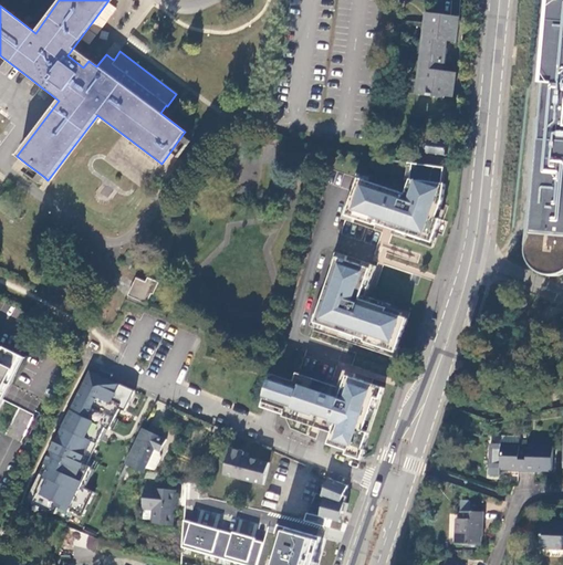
[(541,0),(534,82),(542,83),(529,237),(528,240),(527,242),(527,244),(525,248),(525,251),(525,254),(528,260),(531,265),(534,269),(538,271),(540,272),(545,274),(548,274),(551,274),(554,274),(559,273),(562,272),(562,271),(562,0),(541,0)]
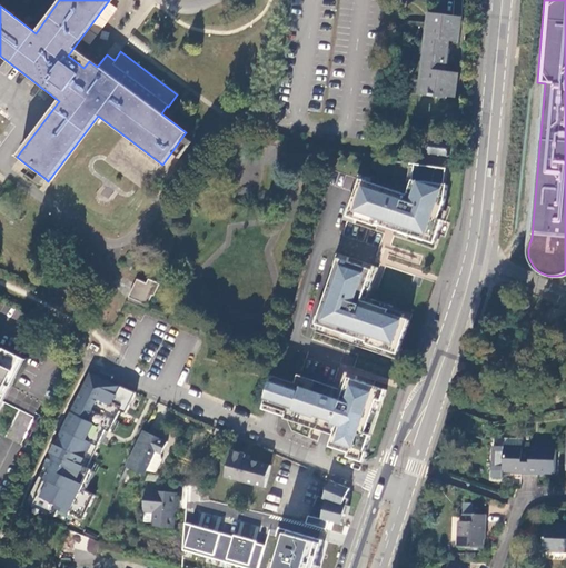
[(457,17),(428,12),(417,93),(444,97),(444,96),(452,97),(455,71),(440,70),(442,63),(444,63),(446,41),(454,42),(457,17)]
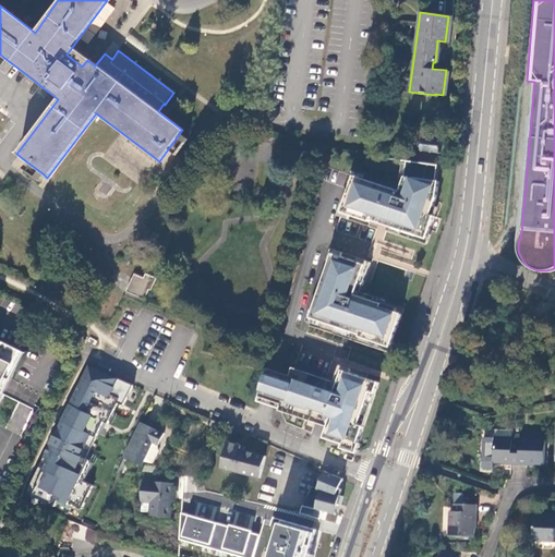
[(105,53),(110,58),(120,46),(112,40),(103,52),(105,53)]
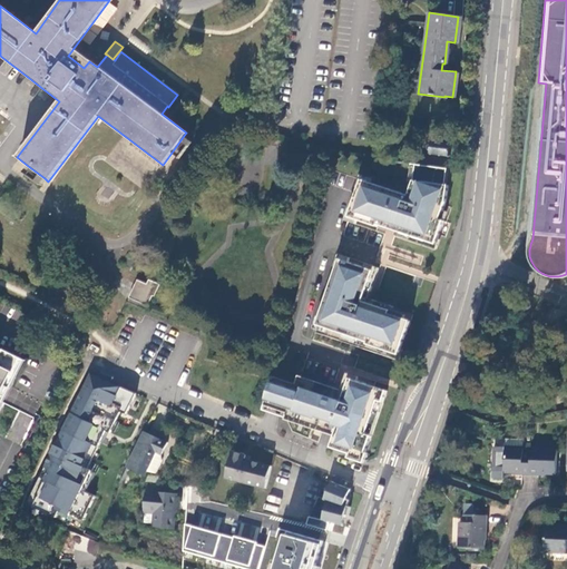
[(189,141),(183,137),(172,153),(178,157),(189,141)]
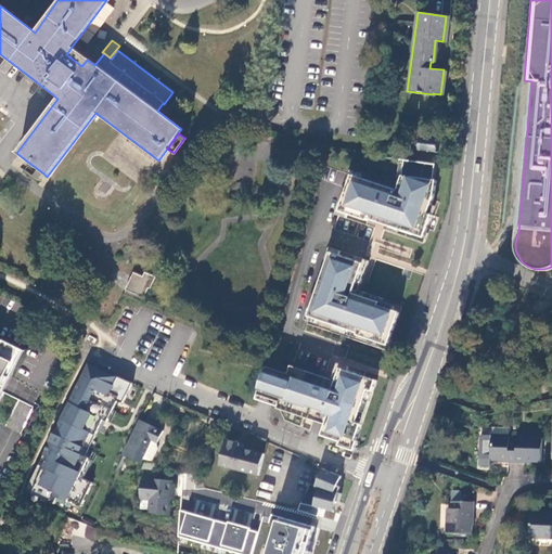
[(434,153),(435,153),(435,152),(436,152),(436,150),(435,150),(436,142),(438,142),(438,141),(436,140),(436,139),(435,139),(435,140),(427,139),(428,138),(426,138),(426,139),(420,138),(420,137),(419,137),(419,138),(416,138),(416,139),(418,139),(418,141),(416,141),(415,141),(414,142),(414,143),(414,144),(415,145),(416,145),(416,147),(415,147),(415,149),(416,149),(416,151),(418,151),(418,149),(425,150),(425,152),(426,152),(426,150),(434,151),(434,153)]
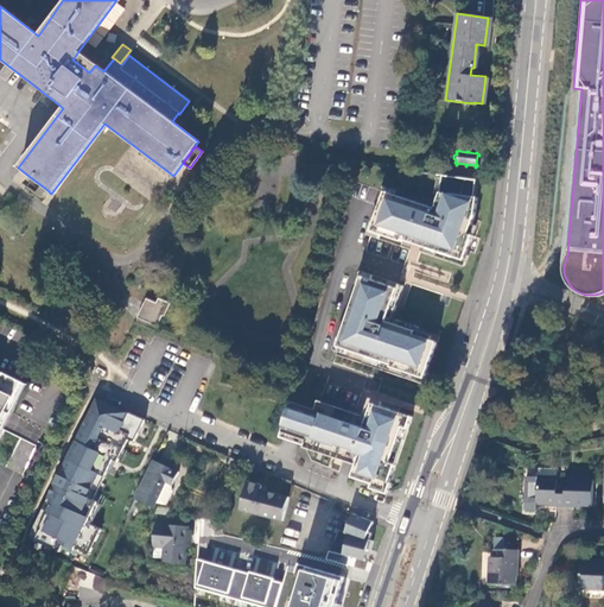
[(468,233),(474,214),(476,196),(474,196),(475,179),(440,175),(438,191),(432,207),(382,190),(369,229),(420,247),(420,245),(463,259),(471,234),(468,233)]
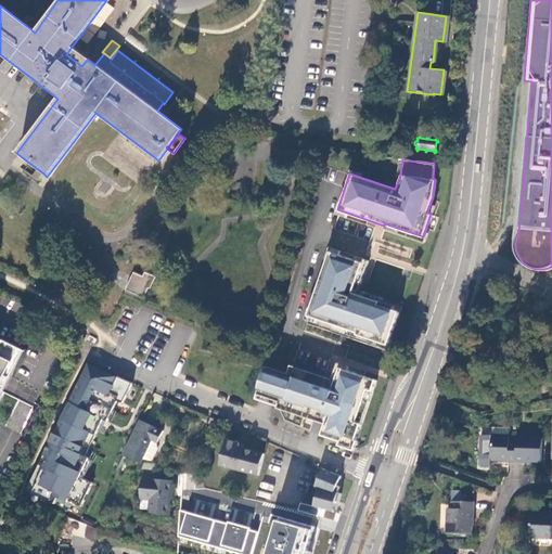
[(43,174),(27,162),(23,169),(38,181),(43,174)]
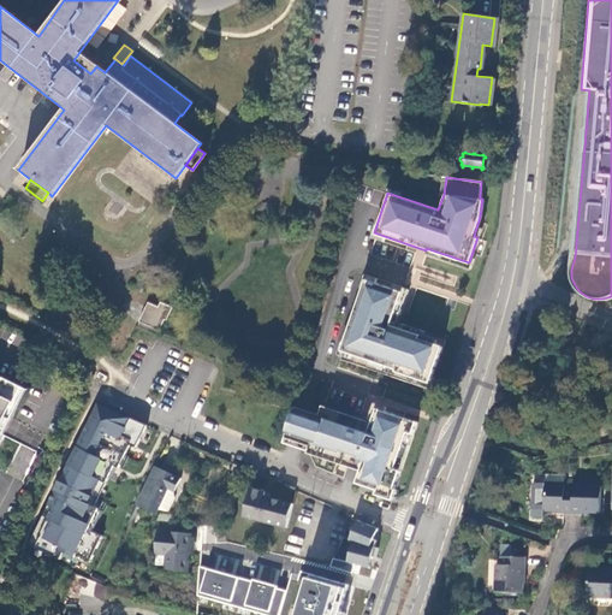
[(364,279),(340,349),(396,368),(394,371),(429,383),(441,346),(419,338),(420,335),(390,324),(402,291),(364,279)]
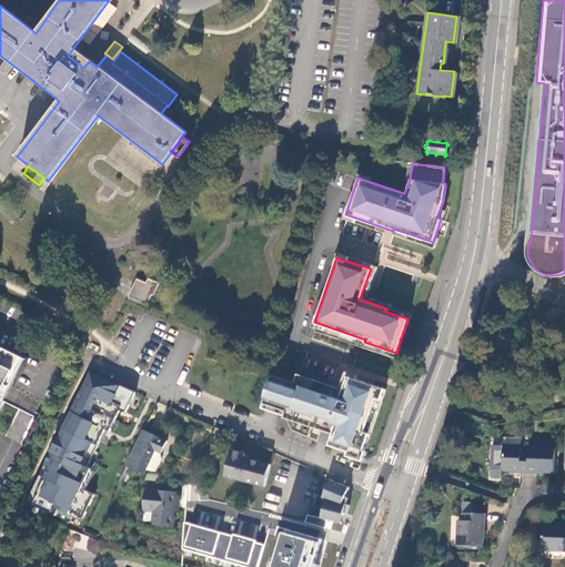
[(133,279),(124,296),(143,304),(149,294),(150,295),(155,283),(144,277),(142,282),(133,279)]
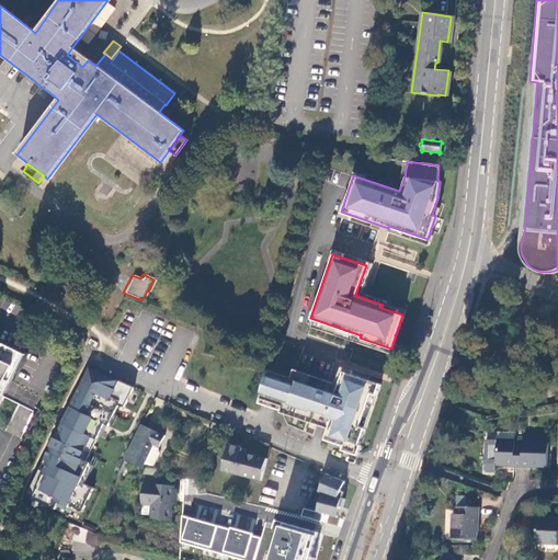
[(0,381),(15,351),(0,343),(0,381)]
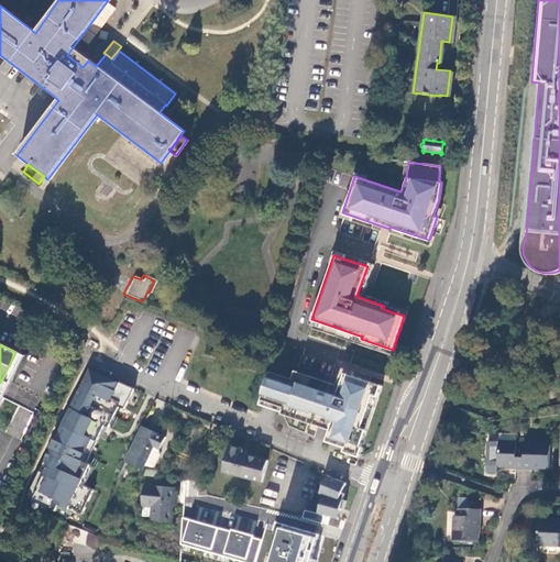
[(87,367),(25,497),(54,510),(56,504),(67,508),(88,464),(84,462),(102,425),(107,427),(117,406),(122,408),(132,388),(87,367)]
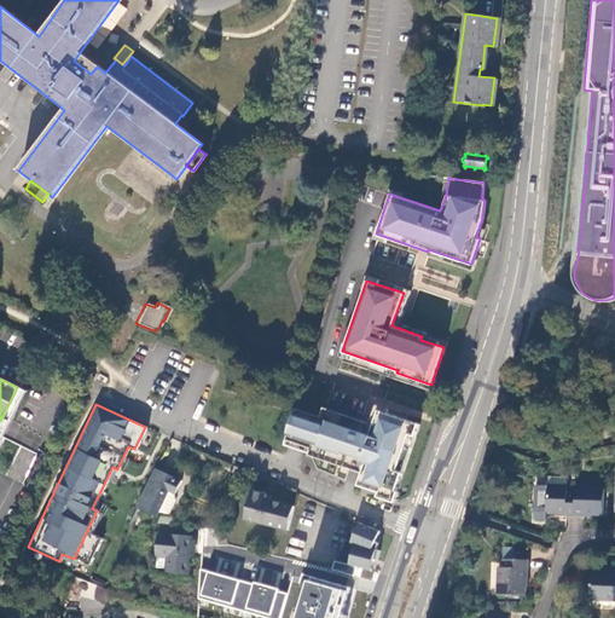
[(295,408),(285,439),(295,443),(309,448),(308,450),(353,466),(363,468),(357,485),(378,492),(377,495),(392,500),(401,473),(395,471),(408,435),(413,437),(418,423),(377,410),(371,428),(321,413),(320,416),(306,411),(295,408)]
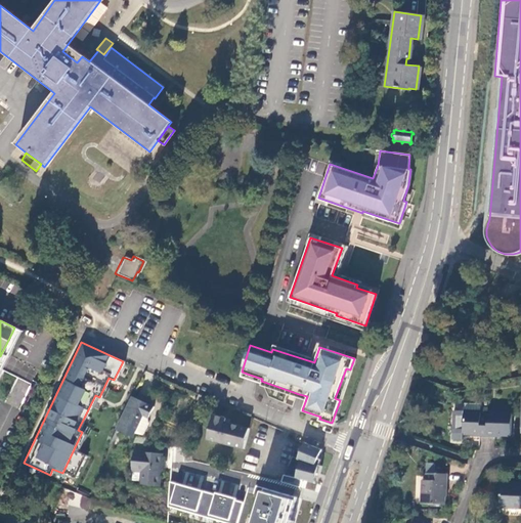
[(5,397),(18,403),(28,382),(14,376),(5,397)]
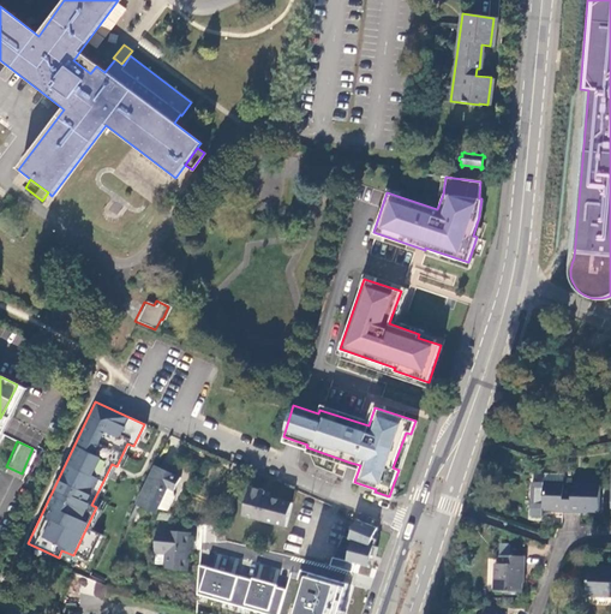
[(240,475),(243,468),(231,462),(227,469),(240,475)]
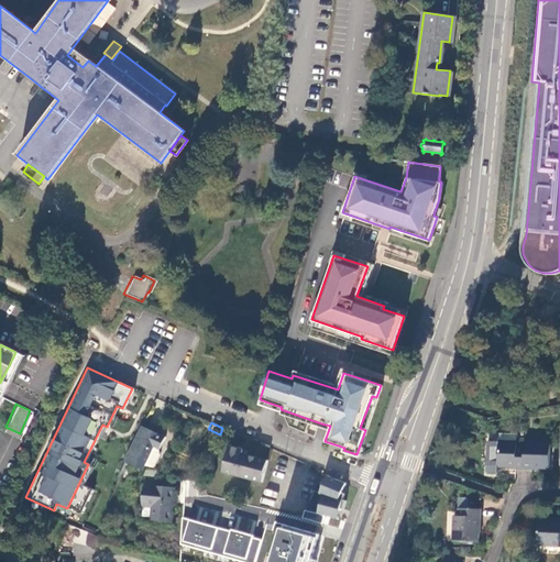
[(163,437),(140,426),(123,460),(132,463),(140,467),(142,467),(144,463),(153,444),(157,448),(163,437)]
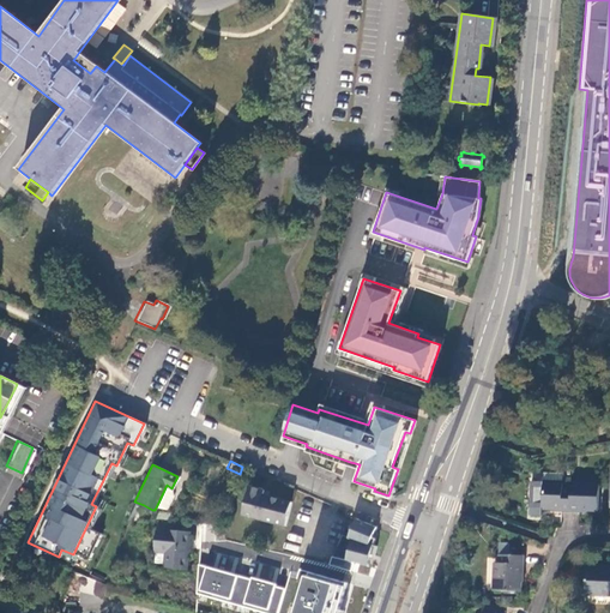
[(561,481),(561,475),(561,472),(542,470),(542,480),(561,481)]
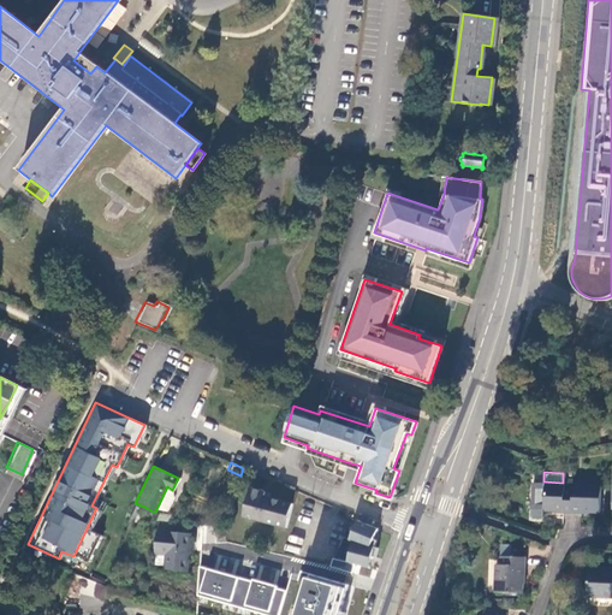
[(570,483),(570,478),(563,477),(563,483),(544,482),(532,482),(530,514),(542,514),(542,508),(562,508),(560,510),(569,512),(570,483)]
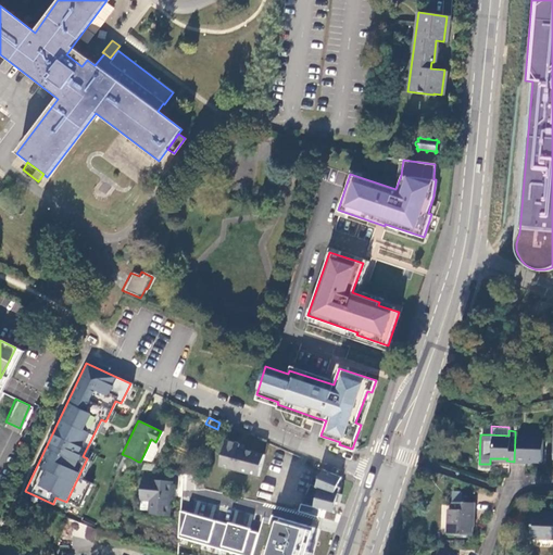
[(540,437),(515,436),(514,462),(523,462),(523,459),(540,461),(540,437)]
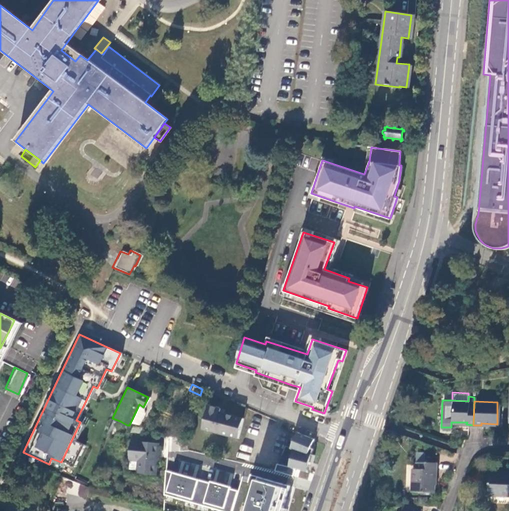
[(139,404),(131,421),(136,424),(138,423),(144,412),(143,410),(144,407),(143,407),(139,404)]
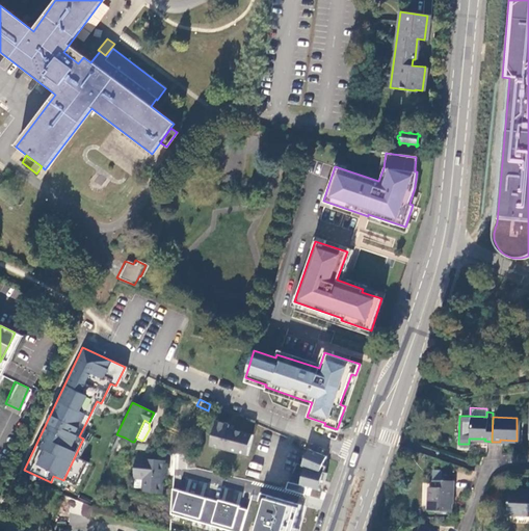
[(208,445),(245,454),(250,434),(231,429),(232,425),(214,420),(208,445)]
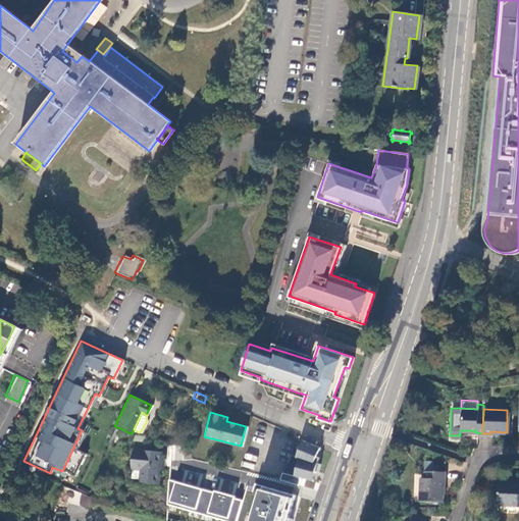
[(122,429),(114,426),(107,440),(109,441),(116,441),(122,429)]
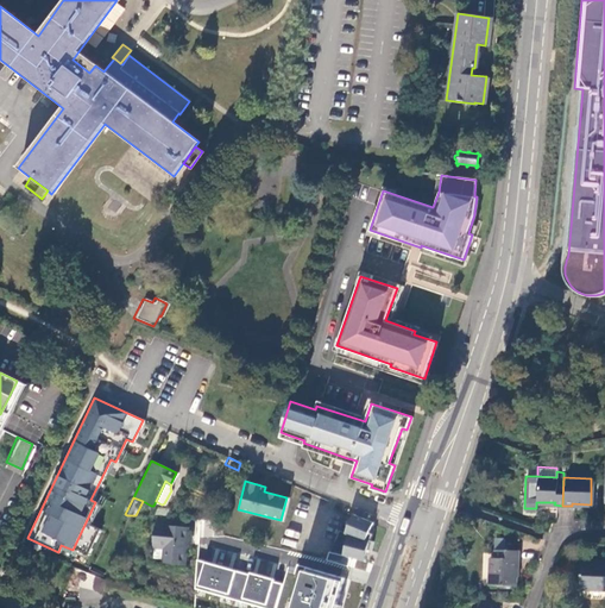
[(168,507),(153,506),(151,506),(151,515),(155,515),(166,516),(168,507)]
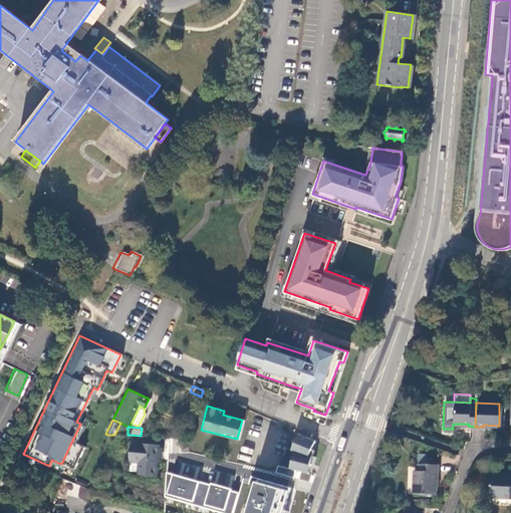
[(289,469),(306,473),(308,463),(312,464),(313,455),(311,455),(313,450),(310,448),(314,440),(297,433),(290,449),(293,450),(289,469)]
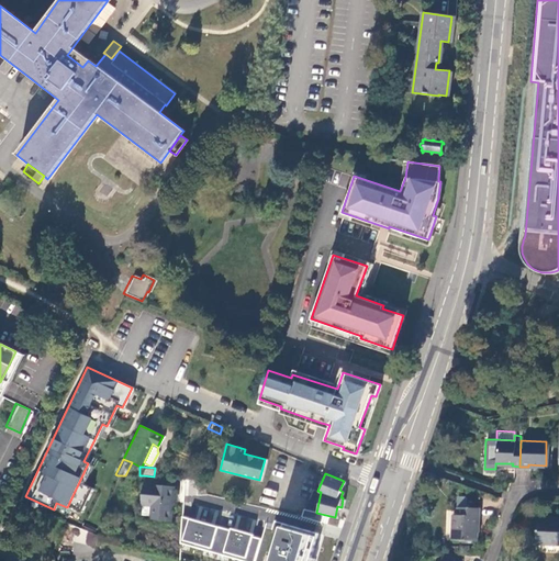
[(169,486),(170,477),(154,477),(143,475),(141,506),(149,506),(149,515),(149,519),(169,520),(171,486),(169,486)]
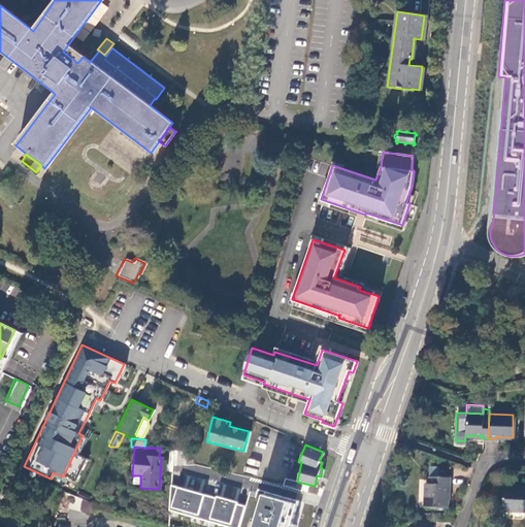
[(131,483),(140,484),(140,475),(132,475),(131,483)]
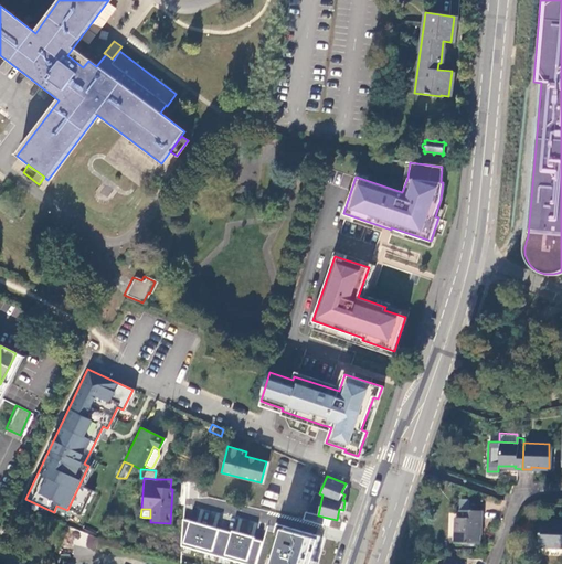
[(453,542),(477,543),(478,519),(479,519),(479,509),(457,509),(457,517),(453,517),(453,542)]
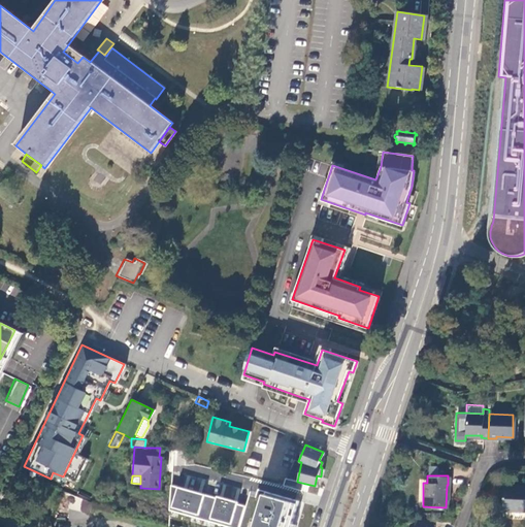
[(168,509),(229,526),(236,526),(243,505),(169,485),(168,509)]
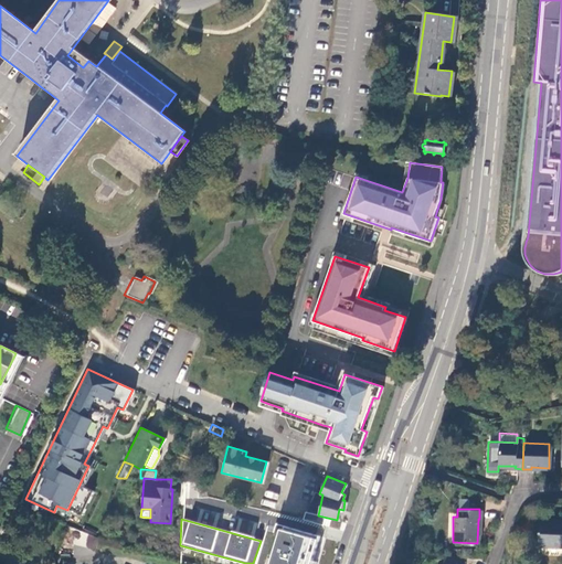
[(538,545),(561,546),(561,521),(539,521),(538,545)]
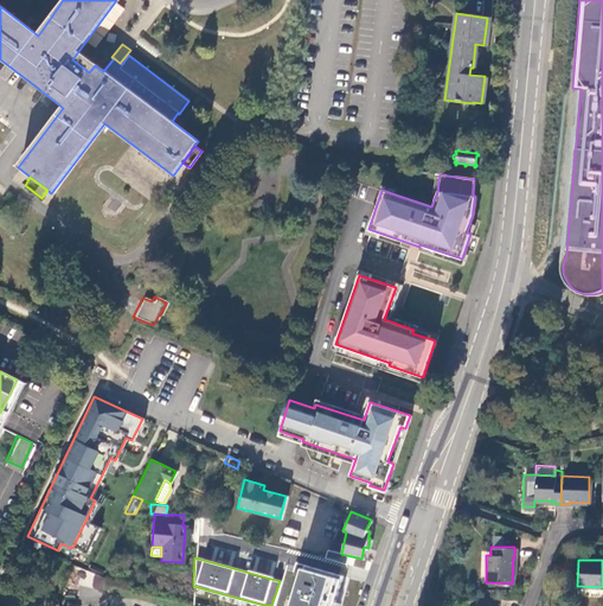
[(70,581),(98,591),(103,576),(75,567),(70,581)]
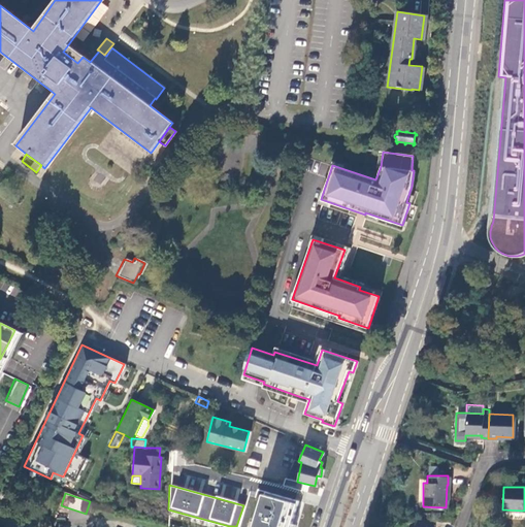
[(255,526),(289,526),(291,523),(283,521),(285,514),(292,516),(296,503),(260,493),(251,525),(255,526)]
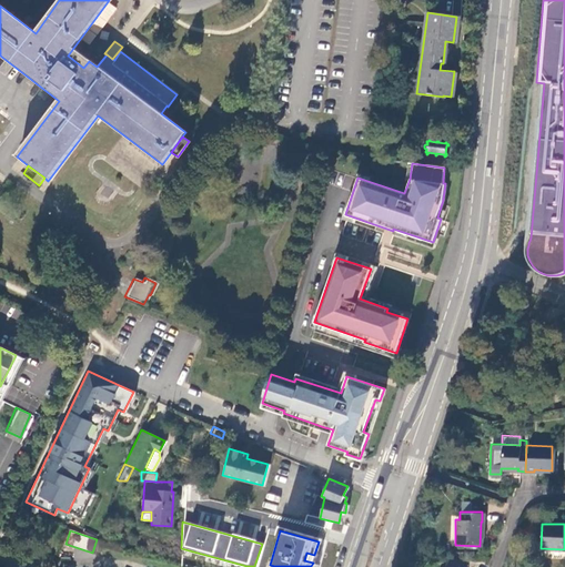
[(458,557),(445,556),(444,565),(441,565),(440,566),(462,566),(463,566),(457,566),(458,557)]
